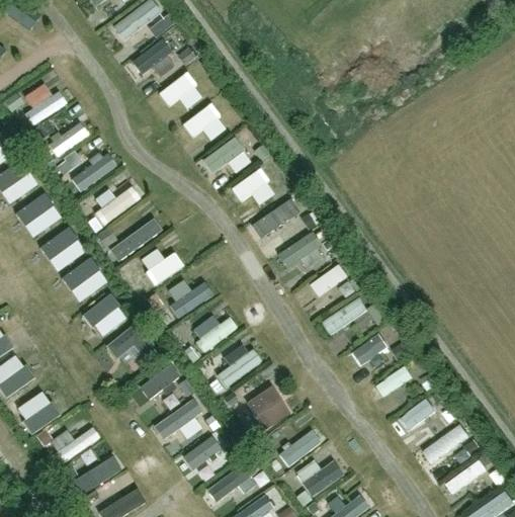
[(88,0),(96,10),(108,0),(88,0)]
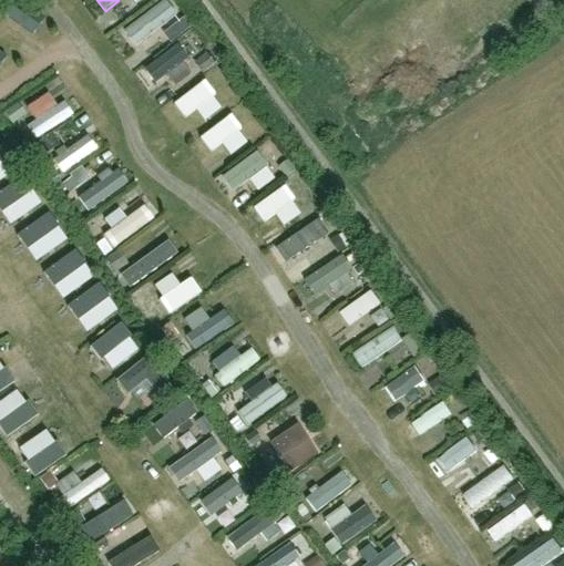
[(139,50),(178,11),(166,0),(161,0),(124,35),(139,50)]
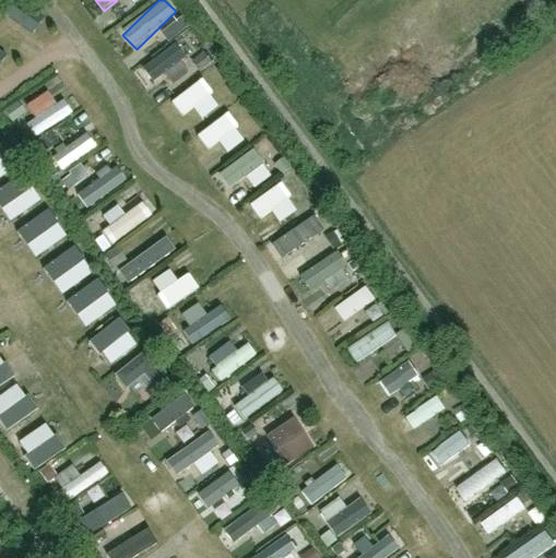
[(0,54),(20,39),(7,22),(0,26),(0,54)]
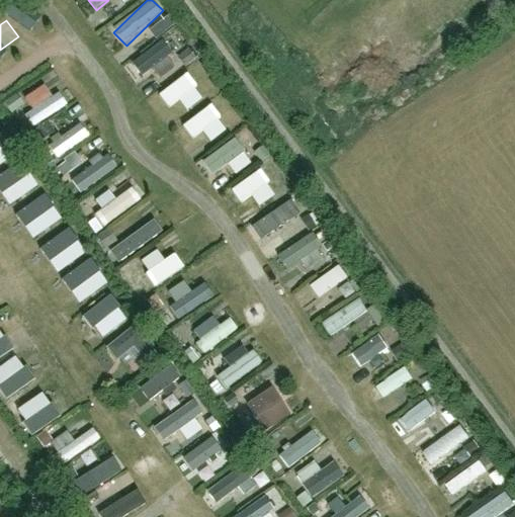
[(170,65),(171,67),(183,60),(169,36),(140,55),(153,75),(170,65)]
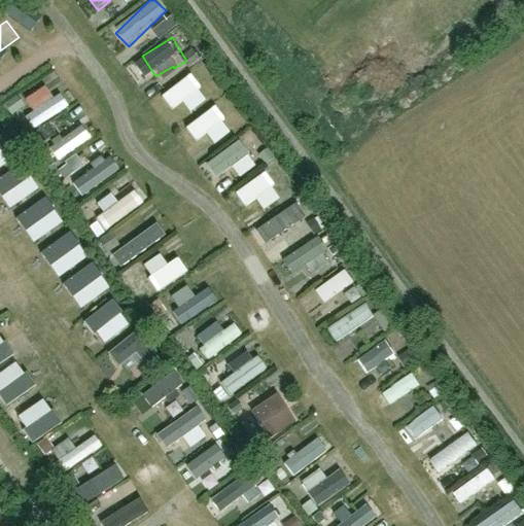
[(159,86),(168,109),(187,102),(188,105),(205,99),(196,73),(159,86)]
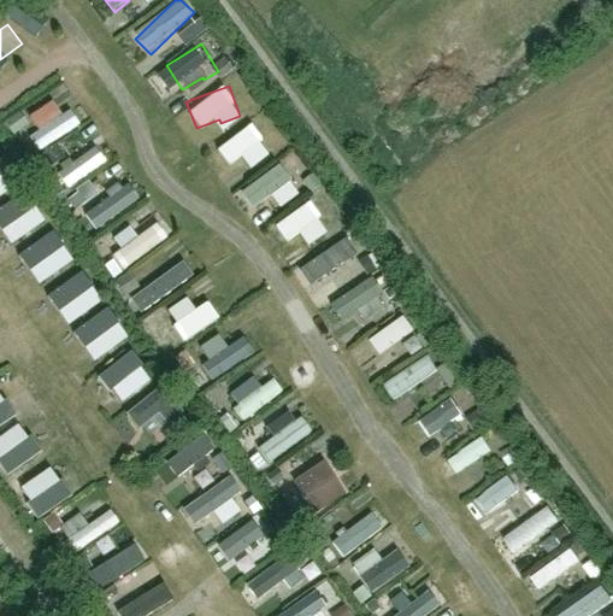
[(34,152),(80,127),(69,109),(24,134),(34,152)]
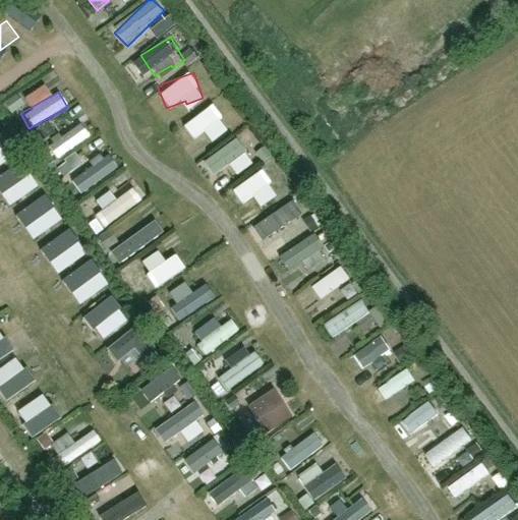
[(191,128),(214,112),(207,102),(184,118),(191,128)]
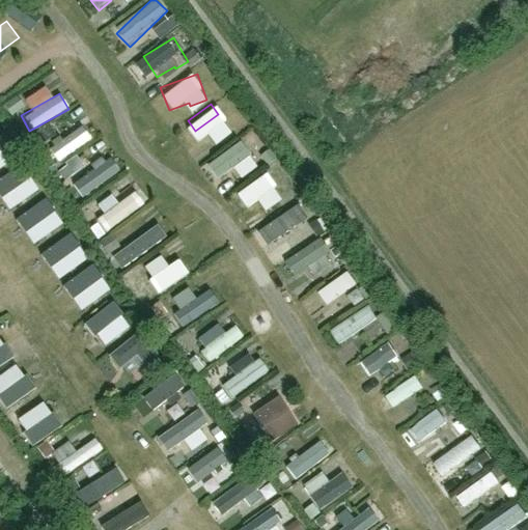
[(79,127),(49,149),(59,163),(90,140),(79,127)]
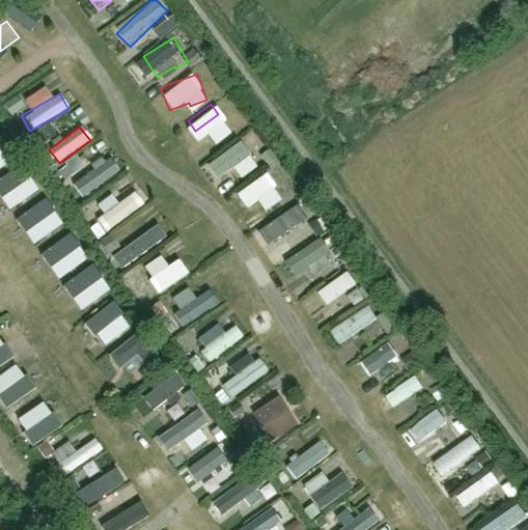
[(216,180),(252,159),(241,139),(204,161),(216,180)]
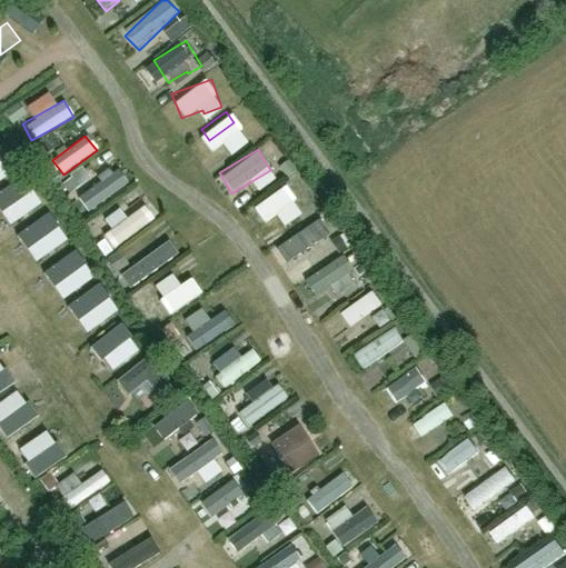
[(113,177),(75,198),(82,213),(122,191),(113,177)]
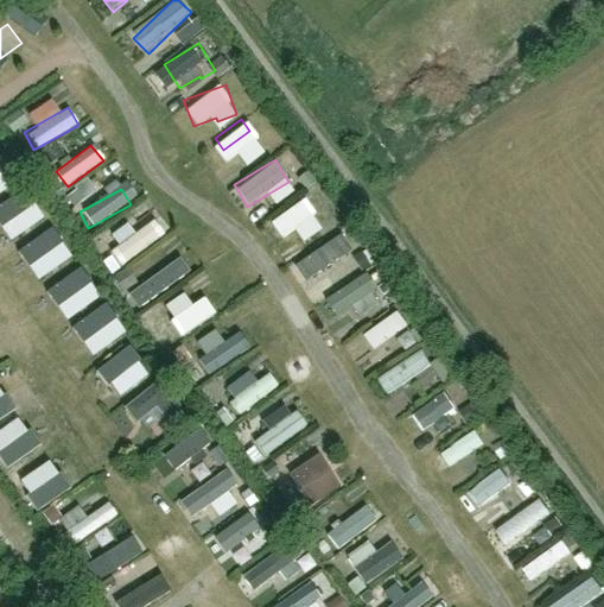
[(279,244),(320,212),(304,190),(262,221),(279,244)]
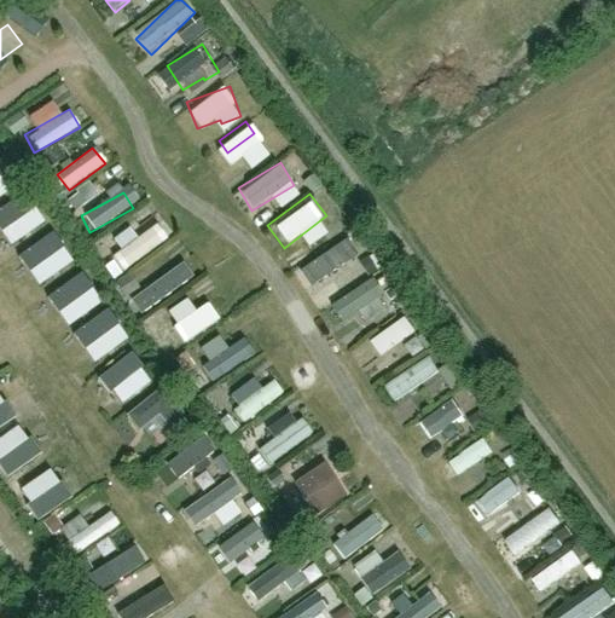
[(0,236),(10,247),(36,221),(11,195),(0,203),(0,236)]
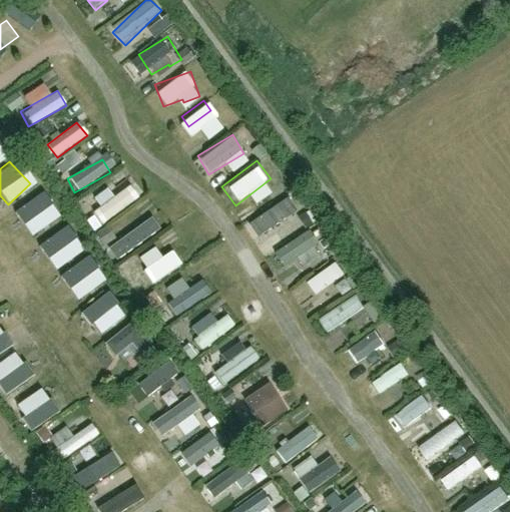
[(129,186),(92,212),(99,223),(136,197),(129,186)]
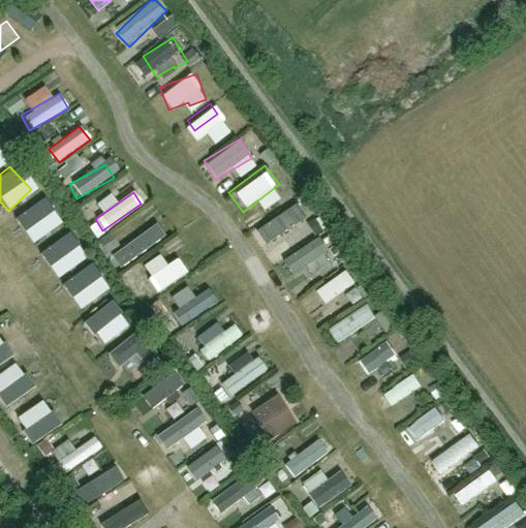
[(32,206),(13,219),(19,226),(38,214),(32,206)]
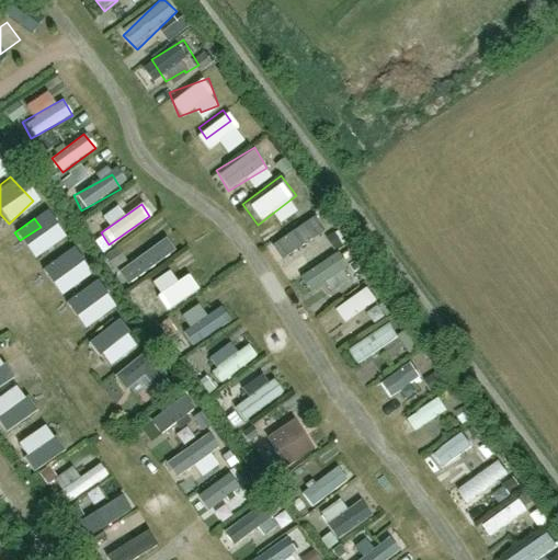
[(305,219),(272,244),(284,259),(316,235),(305,219)]
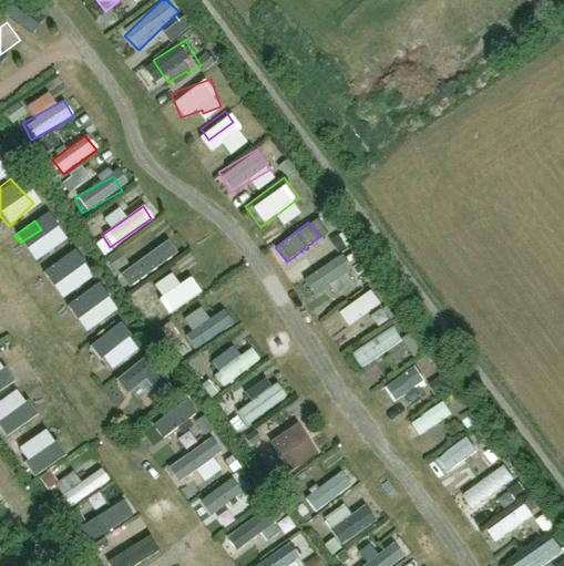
[(32,253),(51,238),(44,228),(24,244),(32,253)]
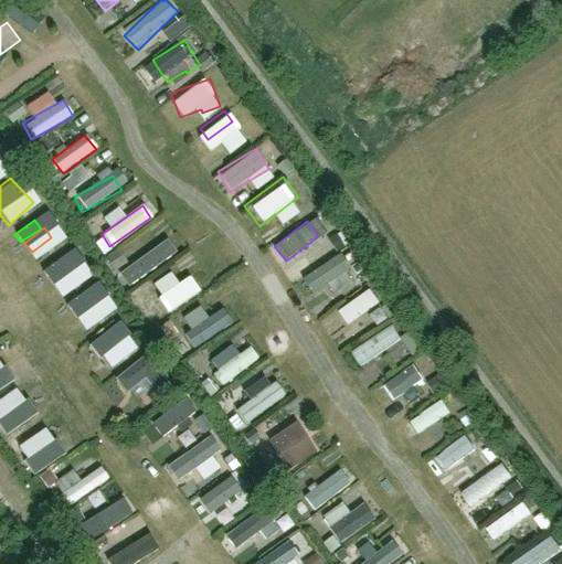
[(44,289),(80,258),(67,245),(32,275),(44,289)]
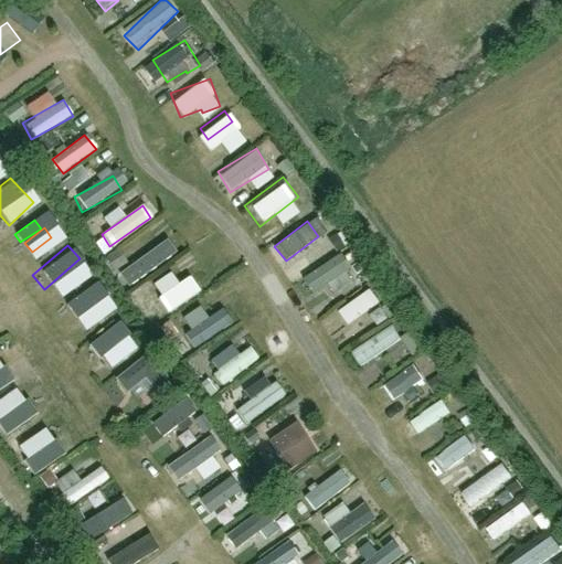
[(308,294),(351,266),(341,251),(298,278),(308,294)]
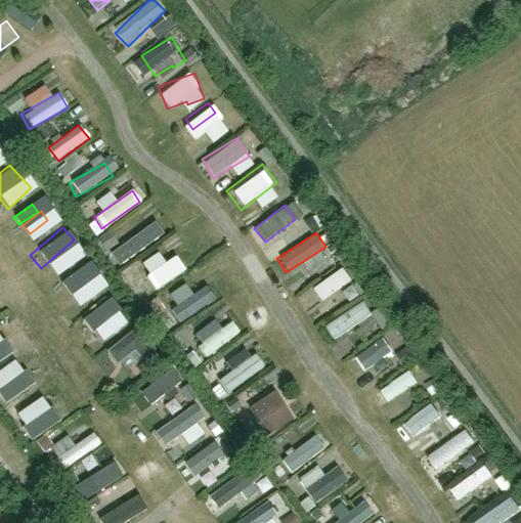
[(178,253),(140,278),(149,292),(187,265),(178,253)]
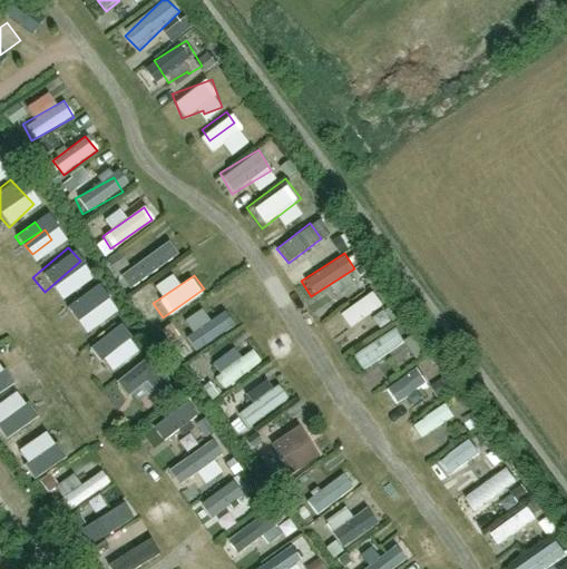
[(91,284),(58,315),(70,329),(104,296),(91,284)]
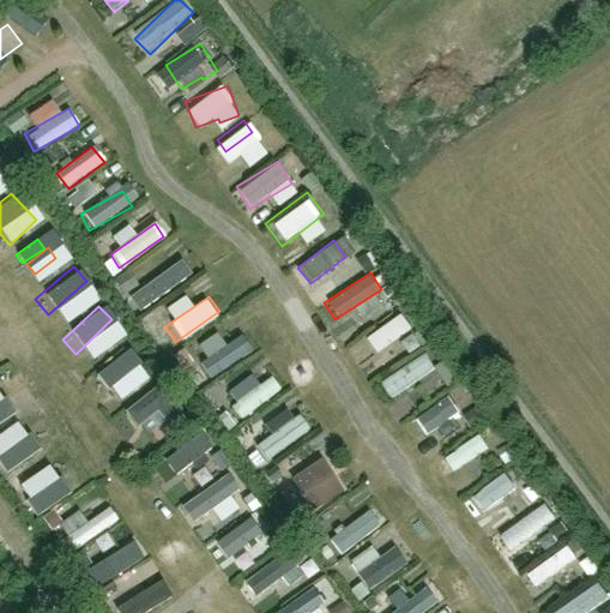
[(378,354),(412,334),(400,313),(366,334),(378,354)]
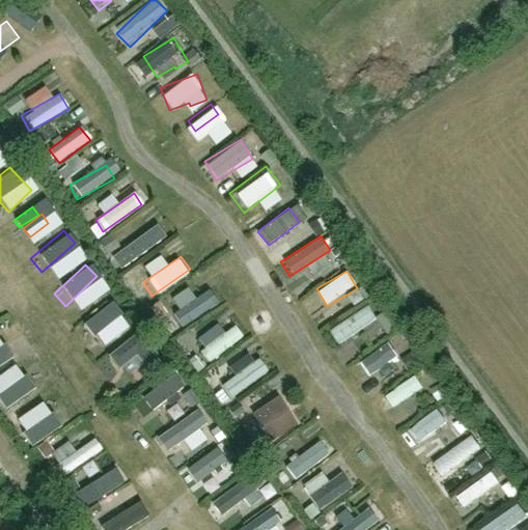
[(88,342),(121,314),(110,302),(77,329),(88,342)]
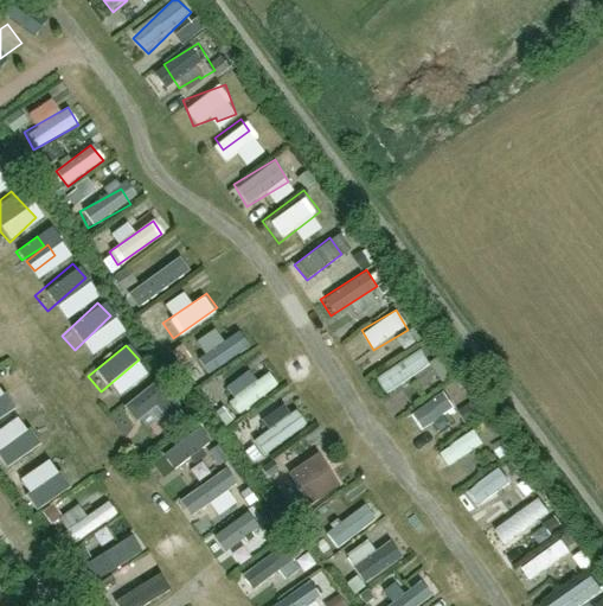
[(386,394),(432,369),(422,351),(377,376),(386,394)]
